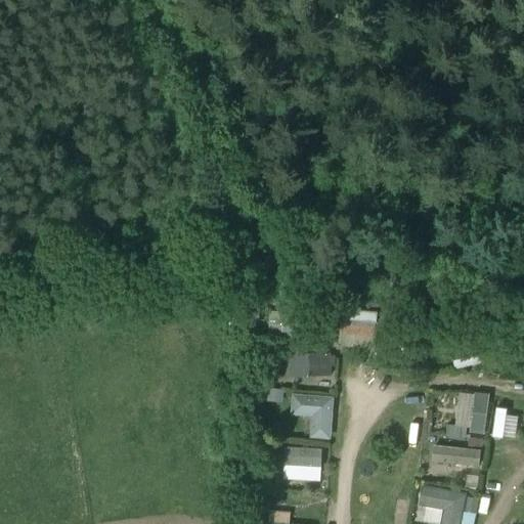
[(245,302),(243,319),(247,319),(248,314),(260,315),(261,304),(245,302)]
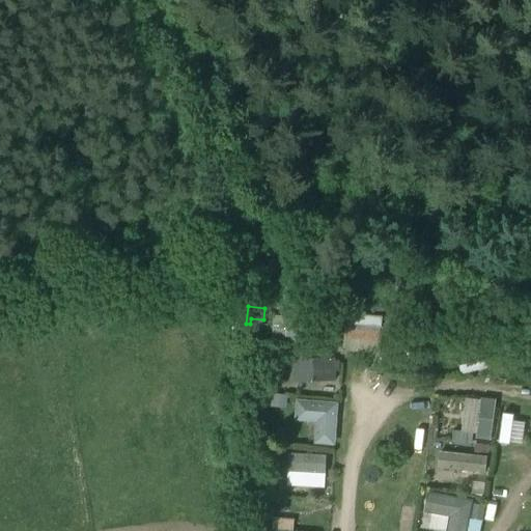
[(350,330),(348,338),(381,341),(383,318),(346,315),(345,330),(350,330)]
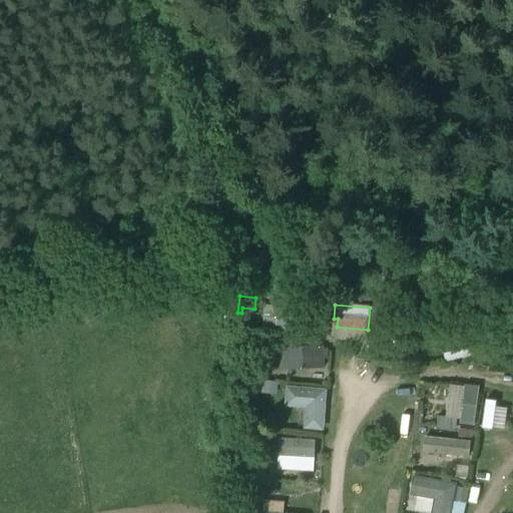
[(298,340),(298,331),(315,332),(316,310),(279,309),(278,331),(284,331),(284,340),(298,340)]
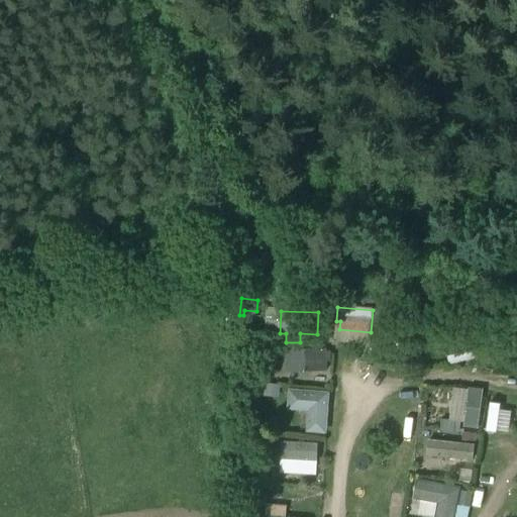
[(434,332),(440,356),(476,348),(470,324),(434,332)]
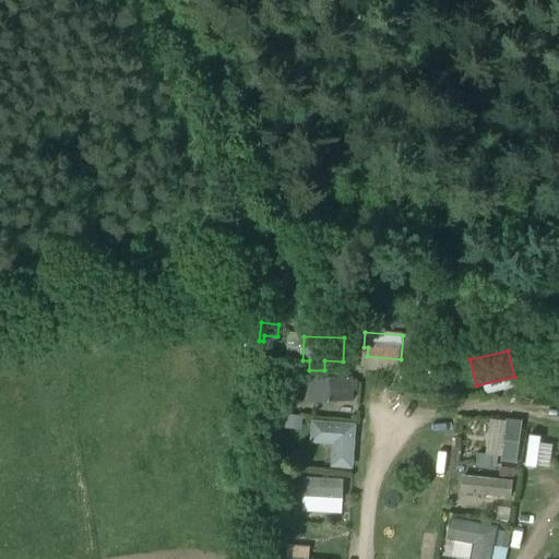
[(352,378),(324,379),(324,372),(308,372),(309,382),(313,382),(314,404),(325,404),(325,402),(353,402),(352,378)]
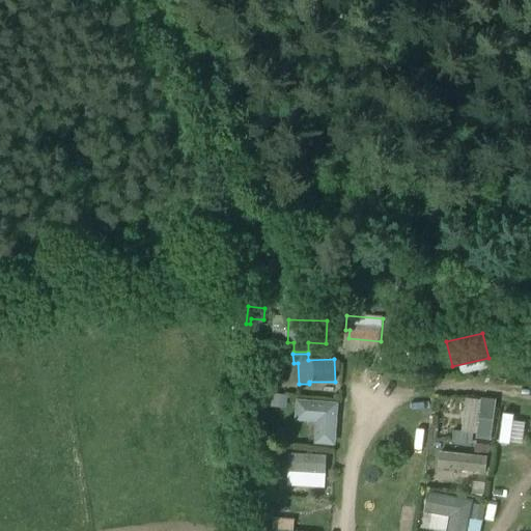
[(285,396),(276,395),(275,403),(284,404),(285,396)]
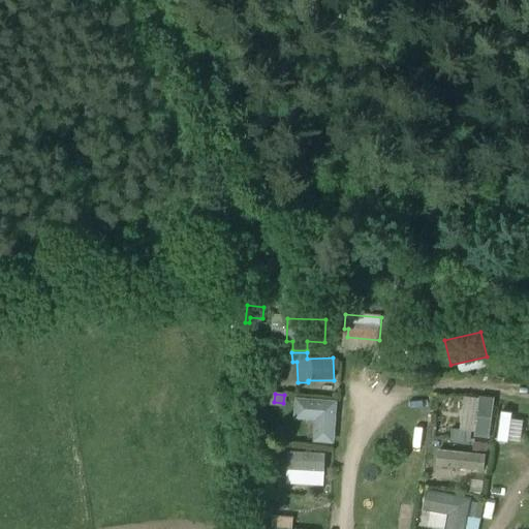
[(450,430),(450,440),(470,441),(470,432),(473,432),(473,437),(488,439),(493,399),(478,397),(478,399),(462,397),(458,430),(450,430)]
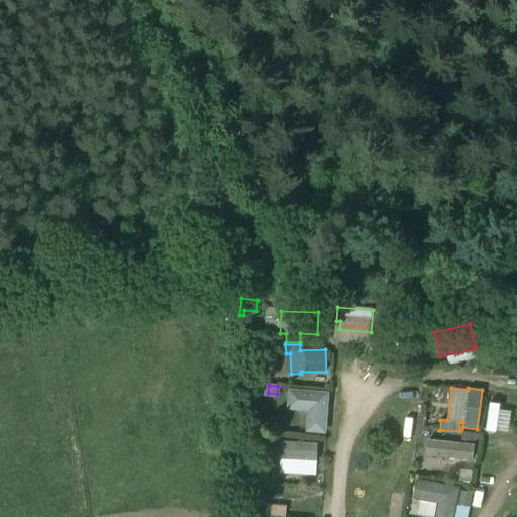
[(324,432),(326,396),(290,393),(289,408),(309,410),(308,431),(324,432)]
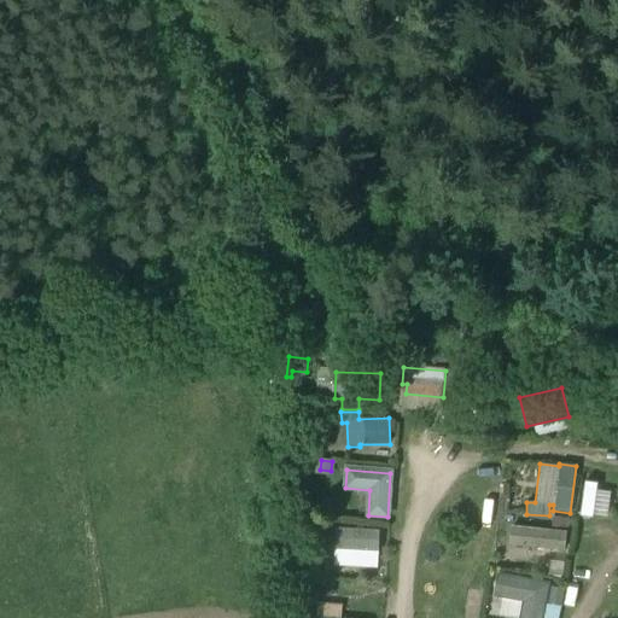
[(617,502),(617,471),(598,471),(596,502),(617,502)]
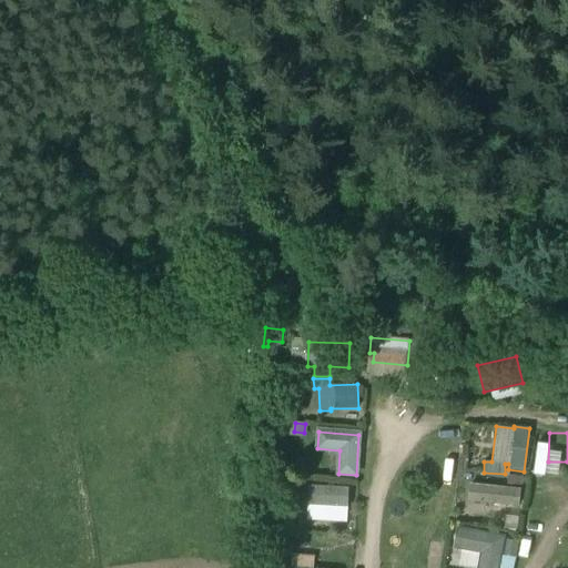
[(318,474),(317,501),(334,503),(334,475),(318,474)]
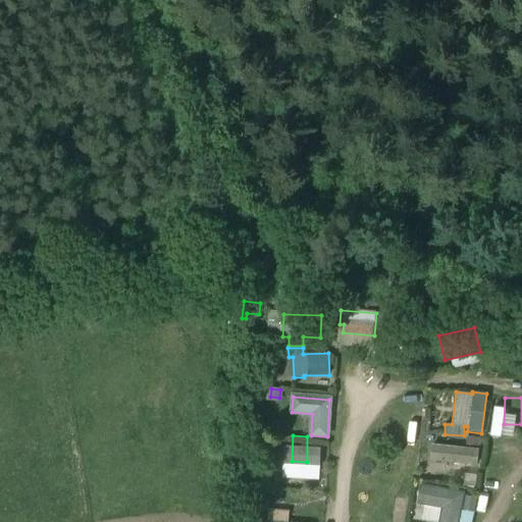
[(467,446),(478,447),(478,439),(467,437),(467,446)]
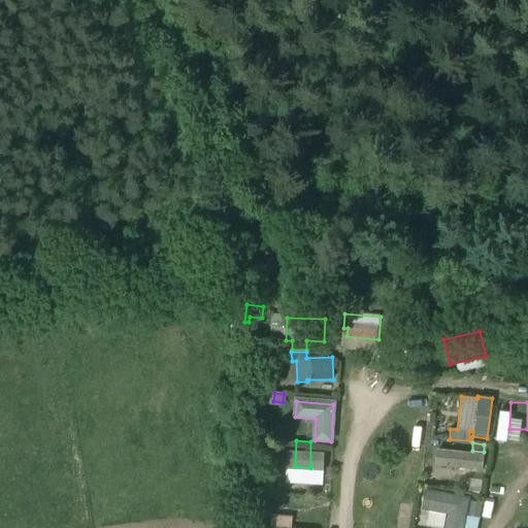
[(484,455),(436,451),(434,467),(482,471),(484,455)]
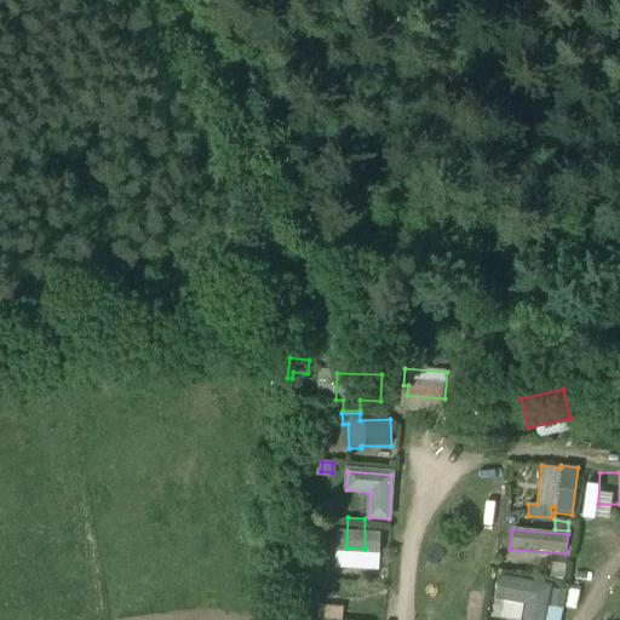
[(313,546),(311,577),(329,578),(329,547),(313,546)]
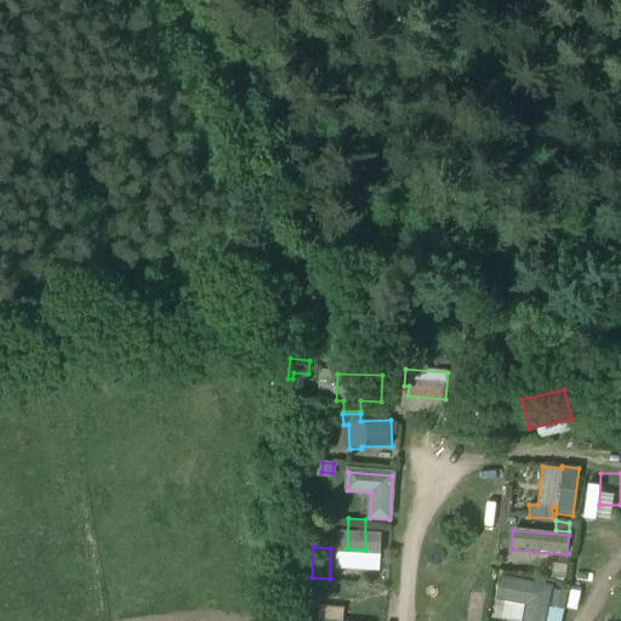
[(523,620),(543,620),(551,587),(502,579),(500,588),(497,590),(496,598),(499,600),(506,602),(508,600),(528,604),(523,620)]
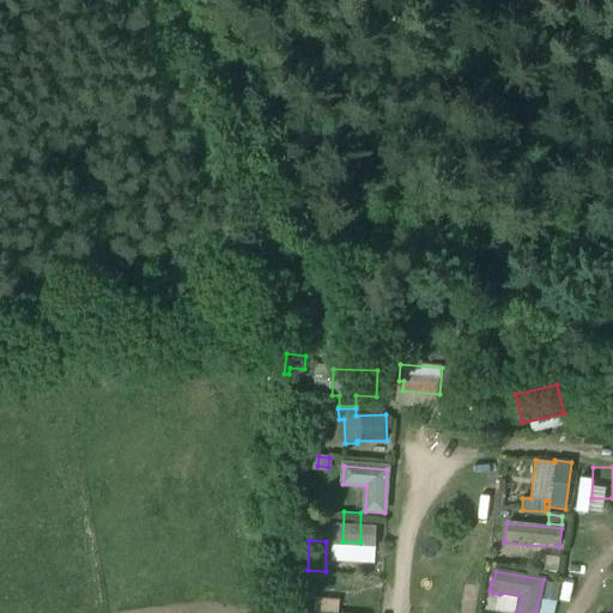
[(310,575),(309,592),(328,593),(329,576),(310,575)]
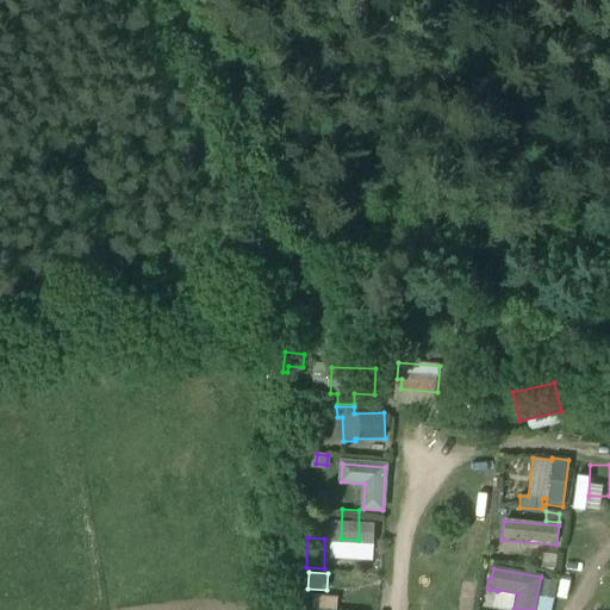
[(552,598),(555,584),(545,582),(541,596),(552,598)]
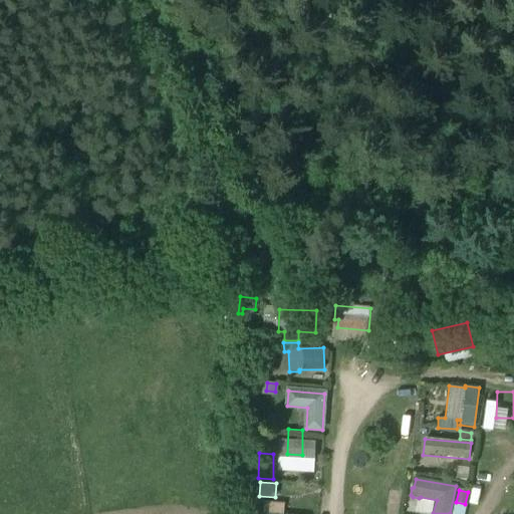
[(284,496),(284,513),(321,513),(321,496),(284,496)]
